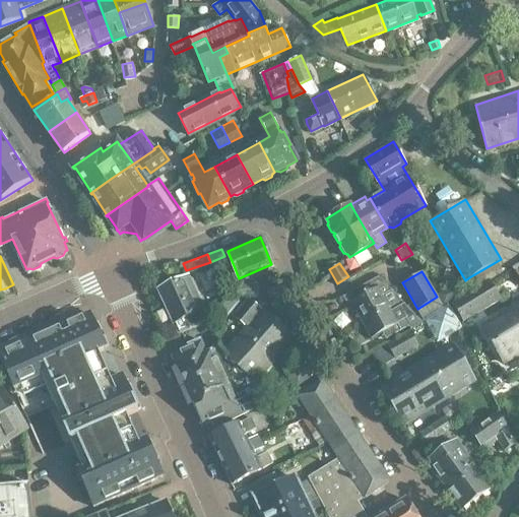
[(518,273),(507,282),(518,298),(518,273)]
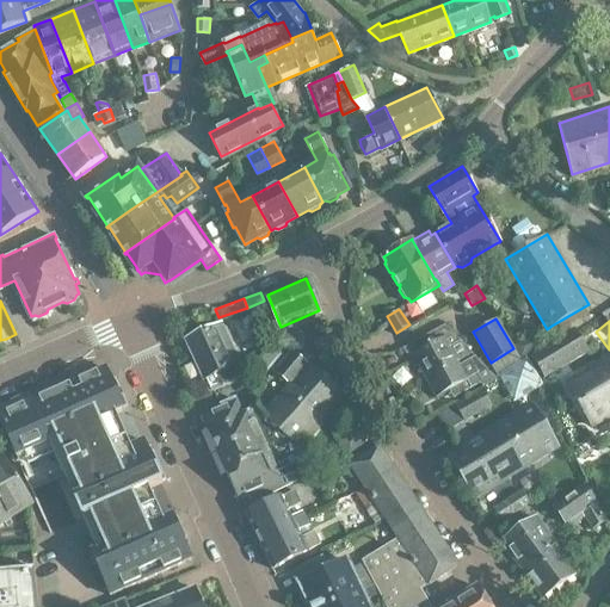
[(241,359),(234,344),(232,345),(228,338),(230,333),(227,326),(223,324),(221,322),(186,339),(188,341),(186,345),(190,352),(193,353),(195,358),(214,350),(222,369),(241,359)]
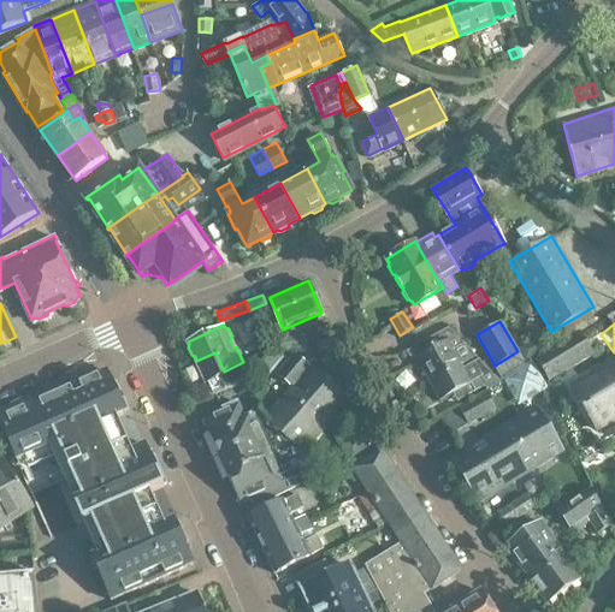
[(415,344),(406,350),(409,356),(415,352),(418,356),(430,379),(474,355),(449,327),(415,344)]
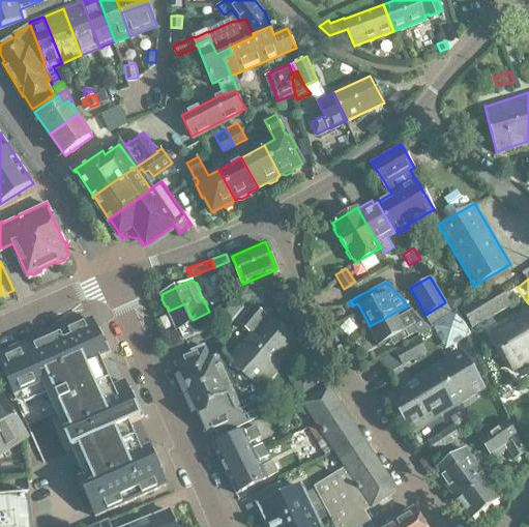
[(499,283),(483,291),(460,305),(472,325),(510,302),(499,283)]
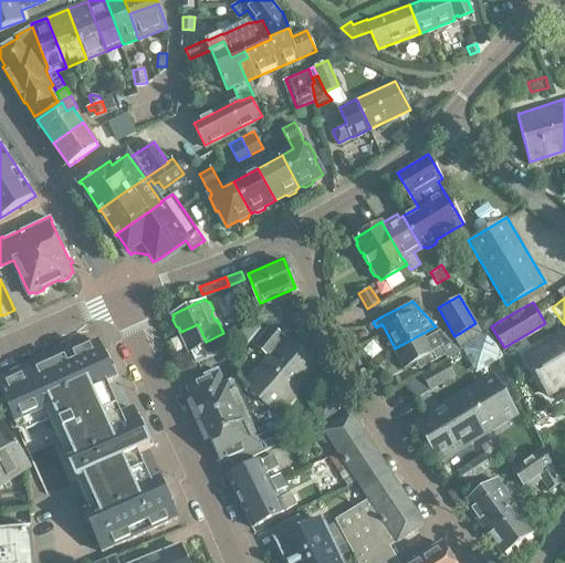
[(259,310),(259,320),(282,319),(282,309),(259,310)]
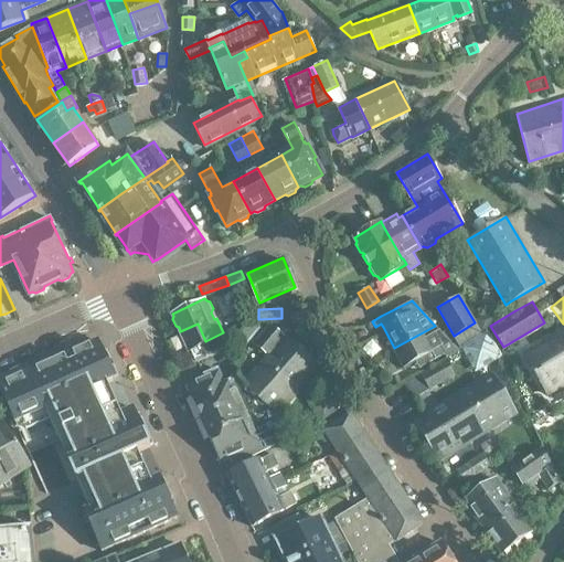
[(486,311),(476,318),(477,320),(482,329),(498,320),(493,314),(486,311)]
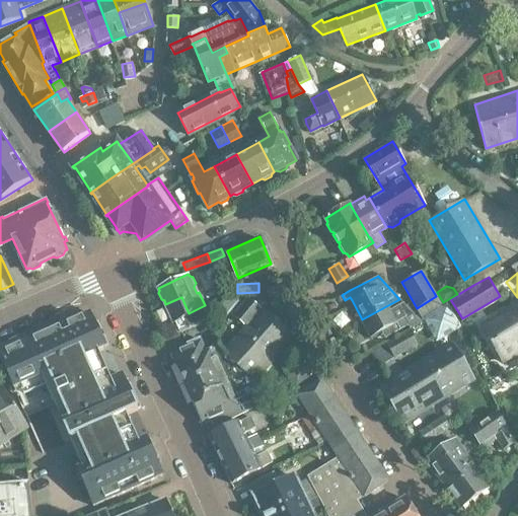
[(165,304),(167,308),(166,311),(169,317),(172,318),(178,332),(194,324),(209,313),(205,305),(189,313),(181,297),(165,304)]
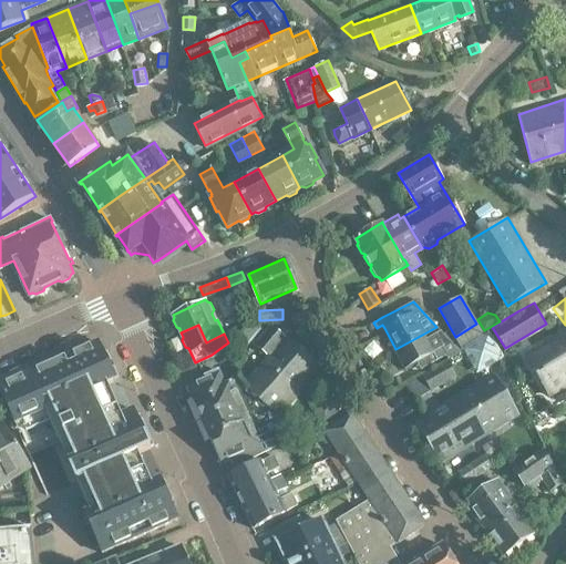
[(270,355),(246,383),(245,385),(278,412),(280,414),(321,366),(273,325),(256,344),(270,355)]
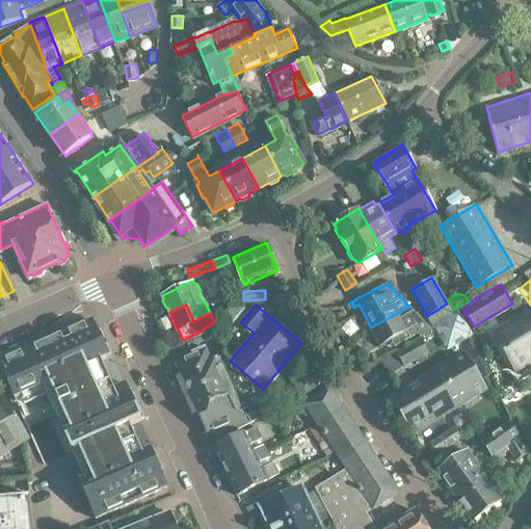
[(422,319),(409,307),(371,327),(379,344),(392,338),(395,345),(418,333),(420,337),(428,333),(422,319)]
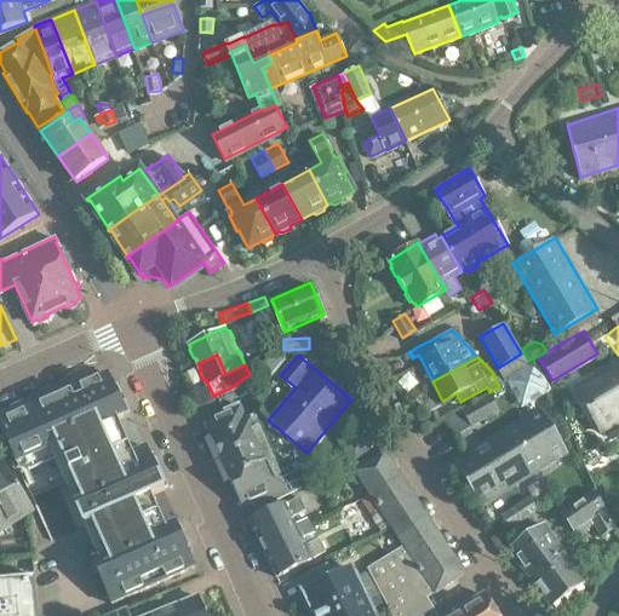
[(414,361),(385,376),(391,387),(420,373),(414,361)]
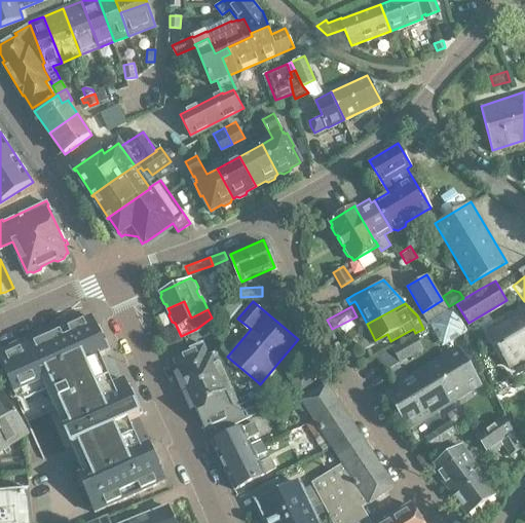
[(524,307),(488,330),(504,357),(493,363),(499,373),(511,366),(524,357),(524,307)]
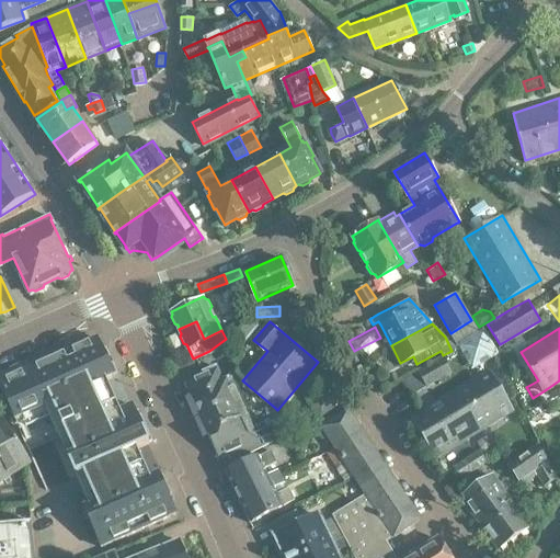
[(120,409),(106,378),(115,375),(114,374),(118,372),(106,346),(103,348),(98,337),(30,367),(26,361),(0,373),(0,385),(15,420),(53,402),(96,501),(84,508),(102,546),(176,512),(171,501),(175,499),(163,473),(159,475),(159,474),(150,477),(137,447),(149,442),(149,441),(152,439),(141,413),(137,414),(133,403),(120,409)]
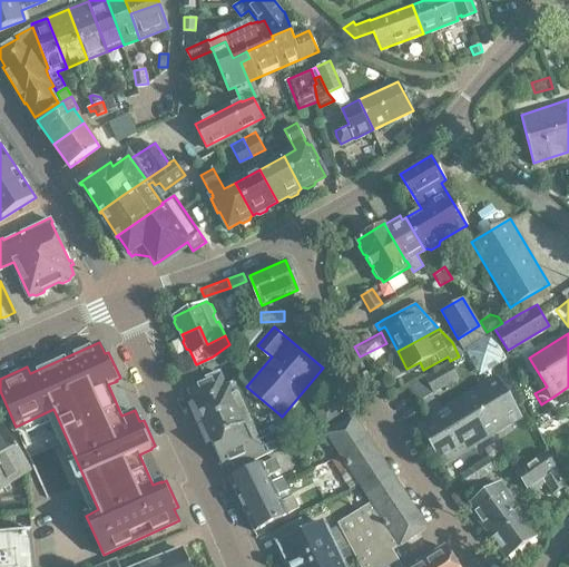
[(460,377),(451,362),(427,377),(434,391),(460,377)]
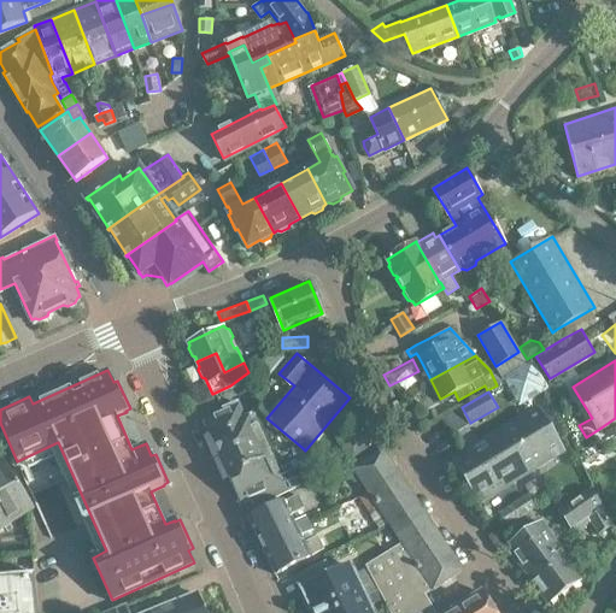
[(252,472),(303,448),(267,418),(268,417),(262,412),(245,419),(236,400),(222,406),(224,412),(206,420),(210,429),(209,430),(229,476),(250,466),(252,472)]
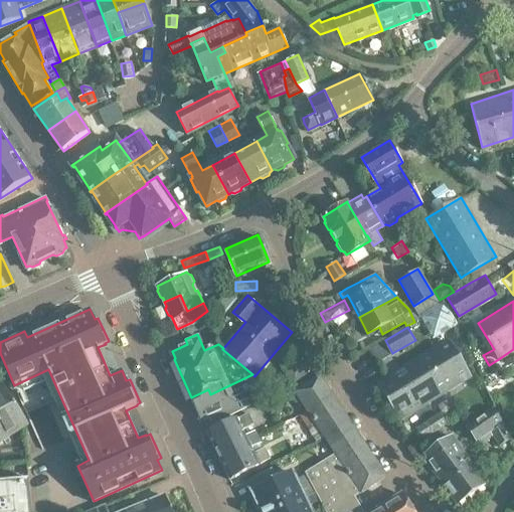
[(449,340),(378,383),(399,418),(471,376),(449,340)]
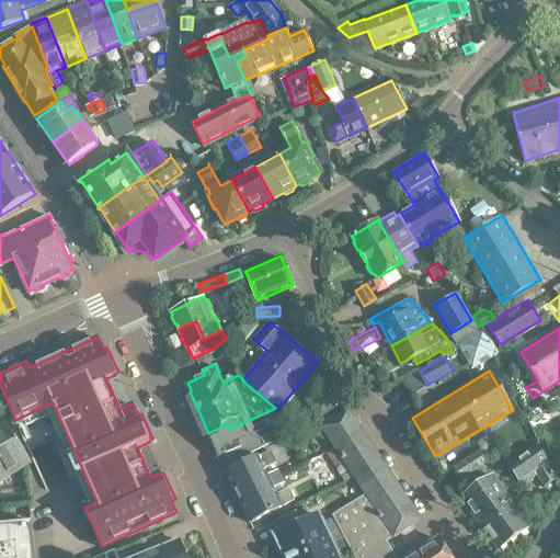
[(319,426),(335,409),(322,397),(306,414),(319,426)]
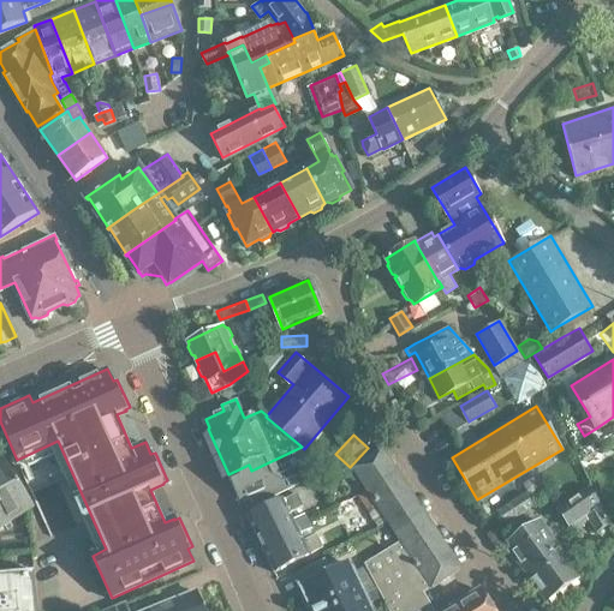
[(307,451),(304,449),(302,447),(251,471),(249,465),(228,474),(240,499),(250,496),(255,504),(303,484),(302,481),(317,474),(307,451)]
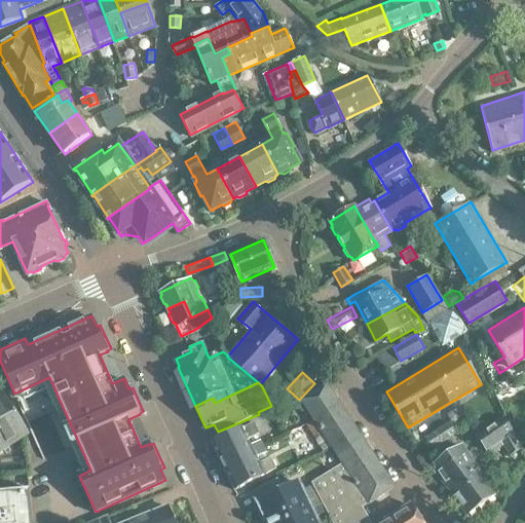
[(422,522),(411,503),(380,522),(371,522),(362,507),(394,486),(327,383),(302,400),(325,434),(332,445),(344,462),(312,481),(334,522),(422,522)]
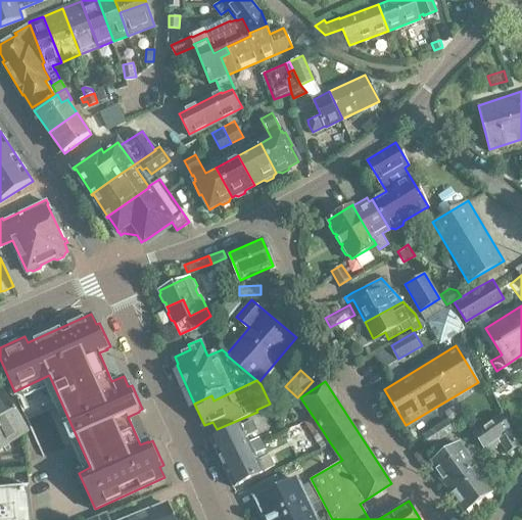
[(0,390),(0,447),(29,430),(3,389),(0,390)]
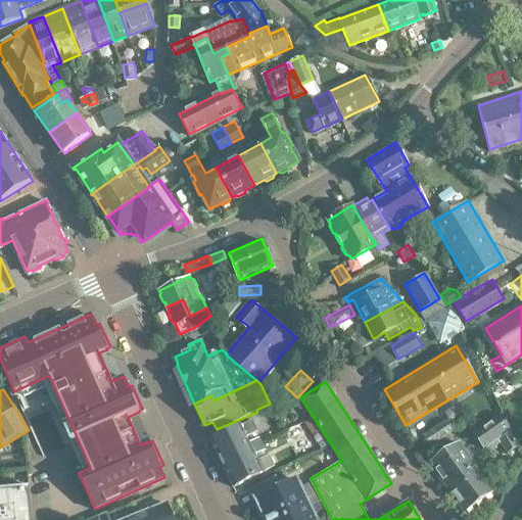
[(484,447),(512,429),(501,414),(474,432),(484,447)]
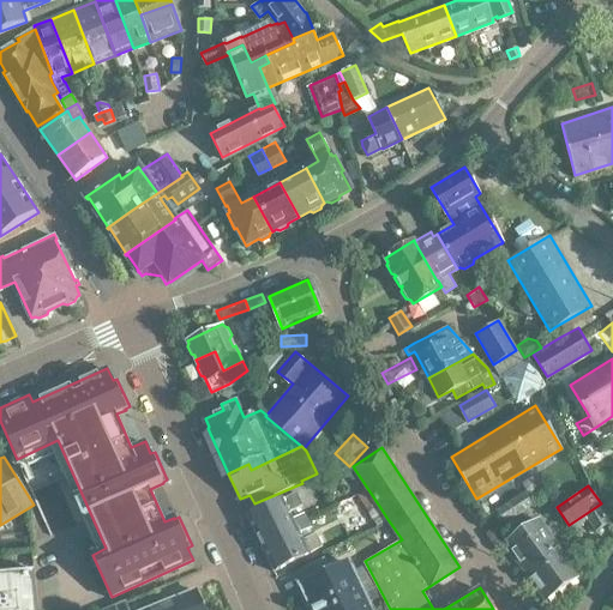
[(247,515),(265,551),(275,569),(323,545),(317,533),(304,539),(289,511),(304,503),(296,491),(247,515)]
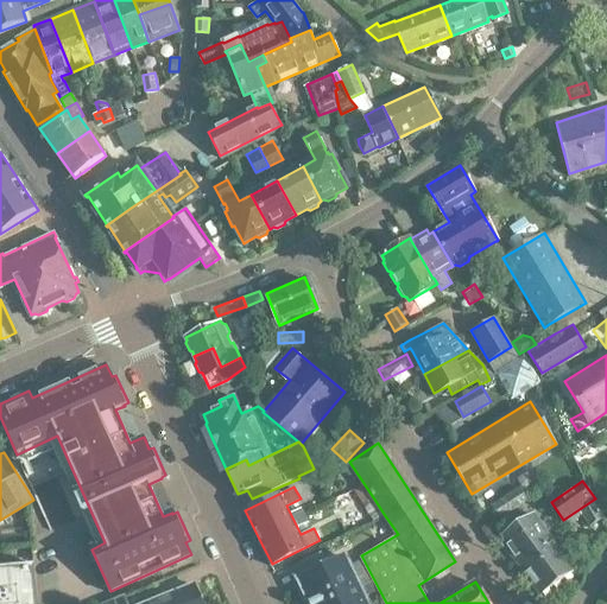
[(520,487),(493,504),(500,517),(528,498),(520,487)]
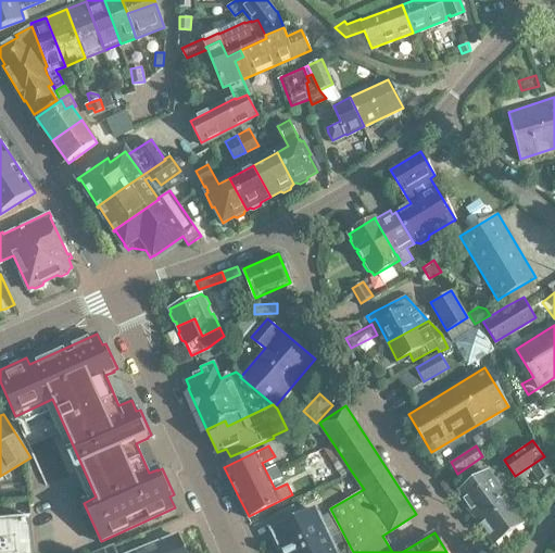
[(343,459),(336,464),(343,476),(351,470),(343,459)]
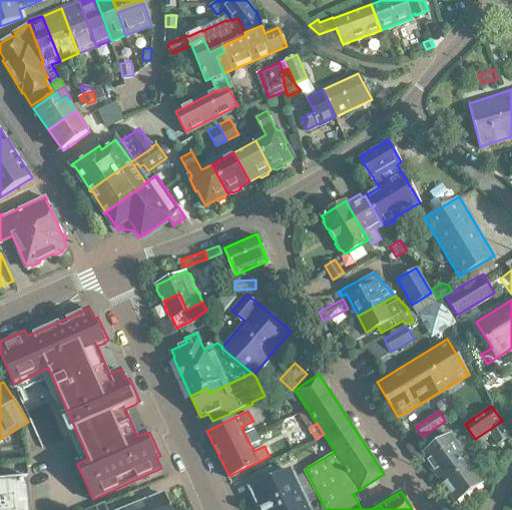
[(498,443),(508,436),(501,423),(490,430),(498,443)]
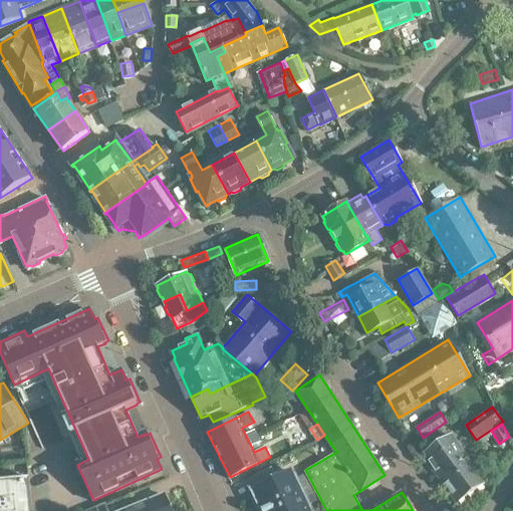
[(456,503),(485,482),(452,434),(423,455),(456,503)]
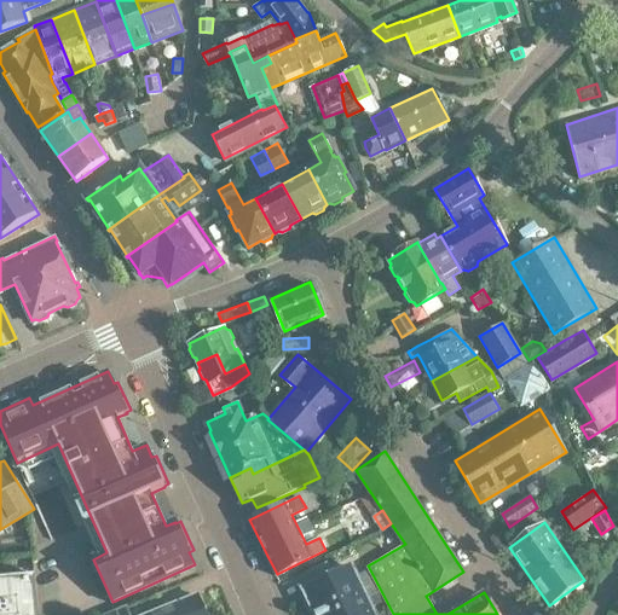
[(0,614),(40,614),(34,556),(5,558),(7,576),(0,576),(0,614)]
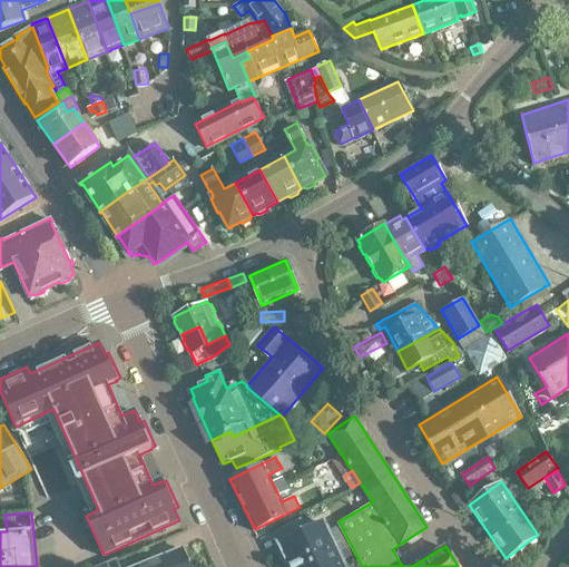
[(285,540),(280,544),(291,566),(345,566),(324,522),(306,530),(301,518),(280,528),(285,540)]
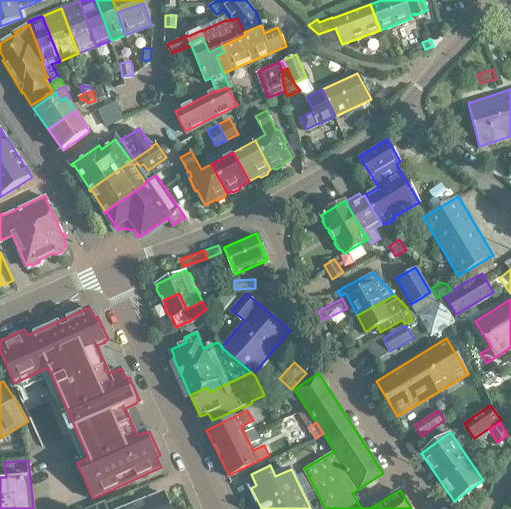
[(169,508),(163,491),(118,508),(108,508),(105,501),(85,508),(169,508)]
